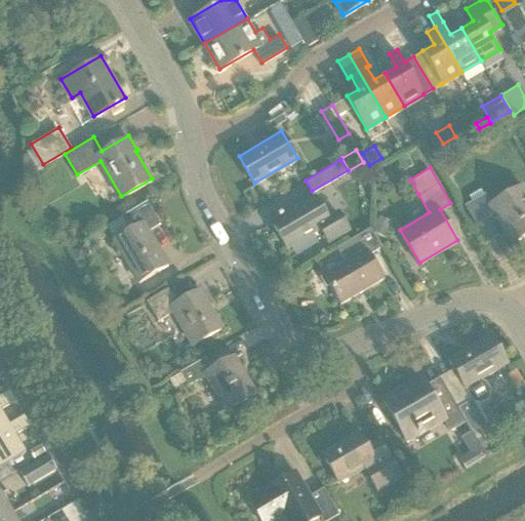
[(512,241),(524,233),(524,188),(522,184),(492,201),(486,191),(465,203),(476,223),(494,211),(512,241)]
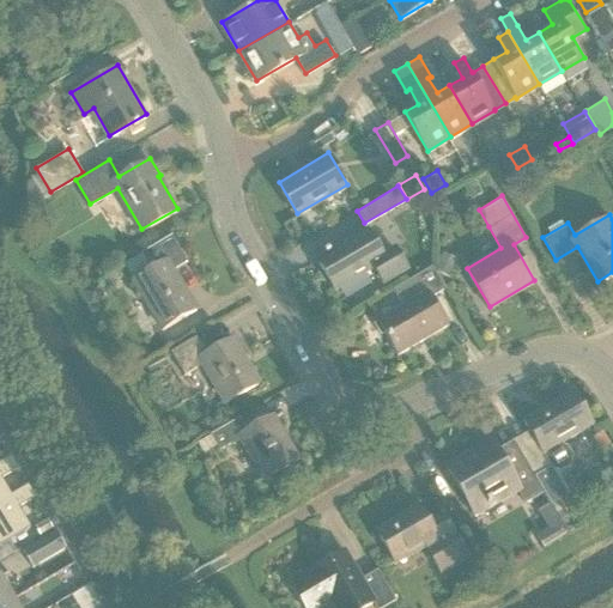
[(394,244),(382,251),(368,226),(317,256),(335,287),(375,265),(384,280),(407,266),(394,244)]
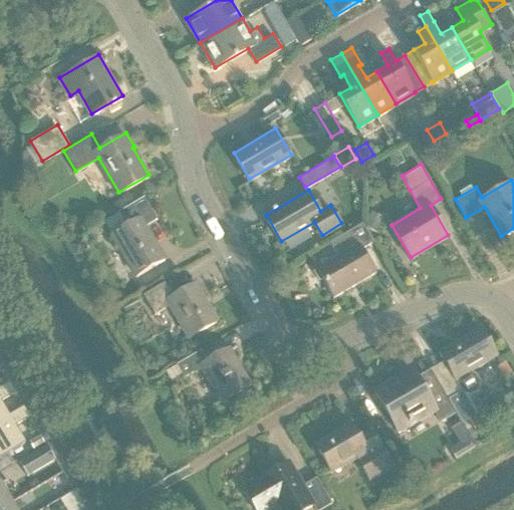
[(144,195),(118,210),(103,218),(137,274),(165,257),(145,225),(158,217),(144,195)]
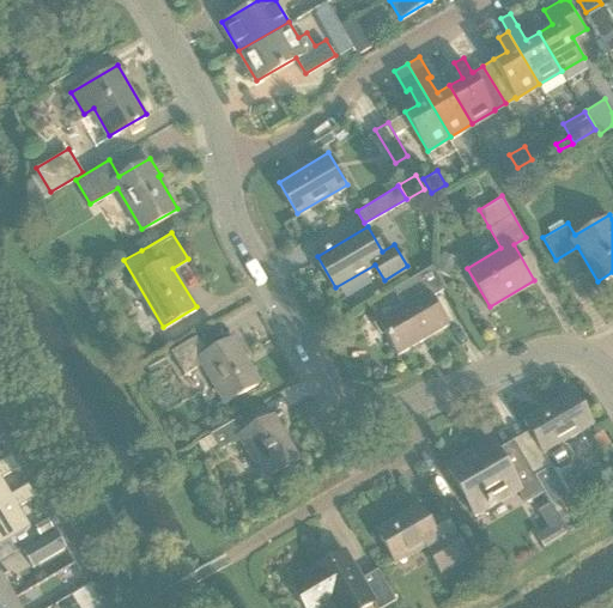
[(431,295),(447,286),(434,263),(394,286),(404,303),(378,317),(398,352),(448,322),(431,295)]
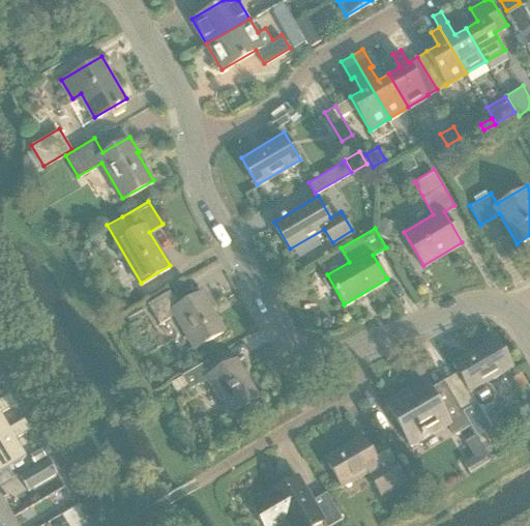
[(105,233),(92,239),(95,246),(108,239),(105,233)]
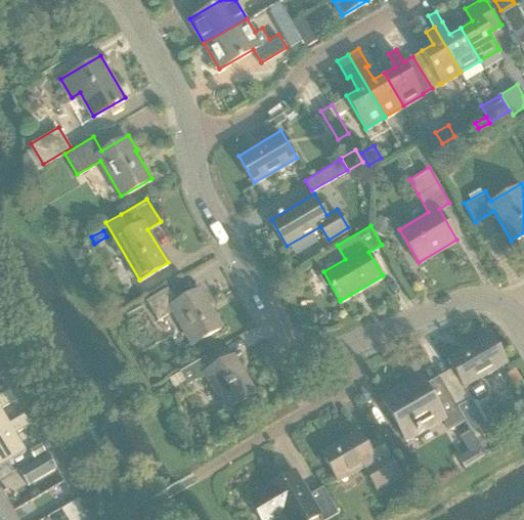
[(193,342),(221,326),(199,288),(177,300),(169,286),(146,299),(158,318),(174,309),(193,342)]
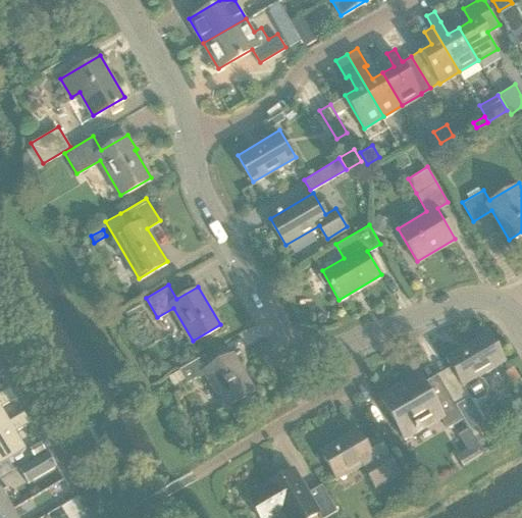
[(124,322),(145,311),(140,303),(113,317),(118,325),(123,321),(124,322)]
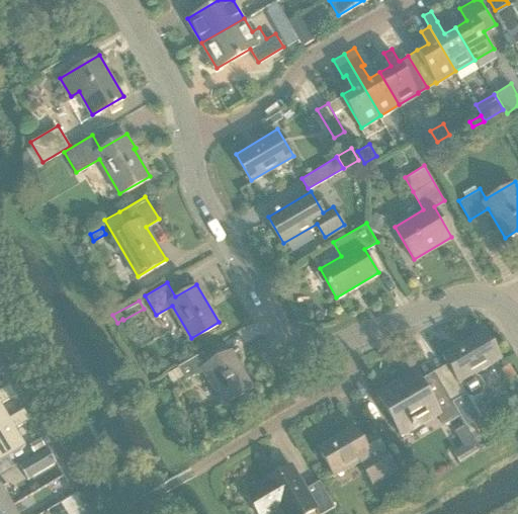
[(476,373),(475,371),(501,356),(485,328),(443,352),(452,368),(438,376),(452,401),(465,423),(466,423),(470,432),(479,428),(473,418),(480,415),(467,393),(473,395),(482,391),(484,381),(480,374),(476,373)]
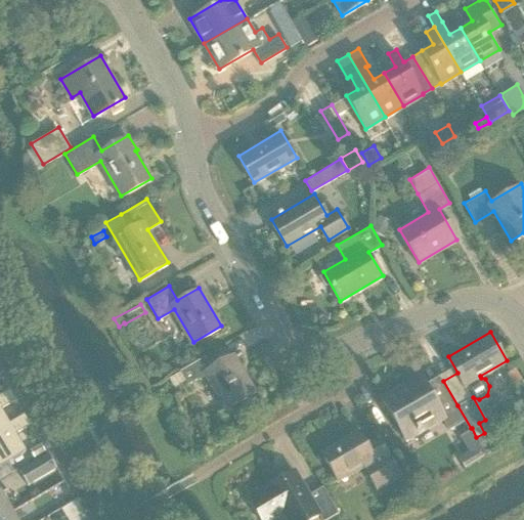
[(225,407),(255,390),(233,355),(213,367),(205,355),(180,370),(187,383),(205,373),(225,407)]
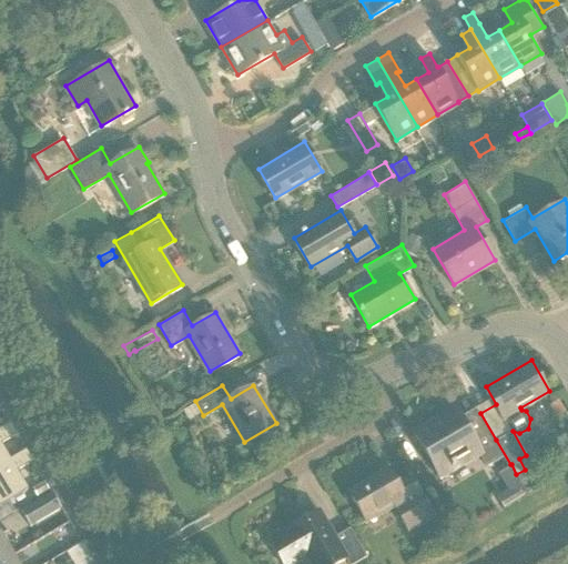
[(549,404),(556,415),(566,410),(558,399),(549,404)]
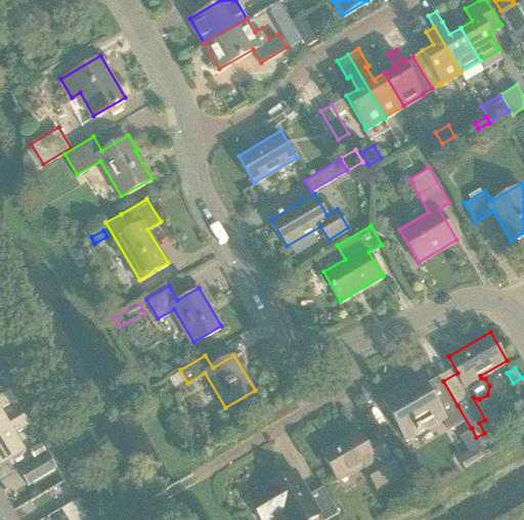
[(449,427),(465,419),(438,375),(425,383),(420,374),(382,395),(406,438),(443,417),(449,427)]
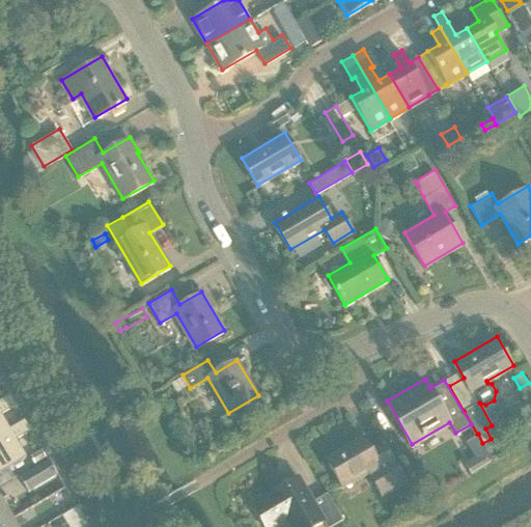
[(5,385),(0,388),(0,398),(9,393),(5,385)]
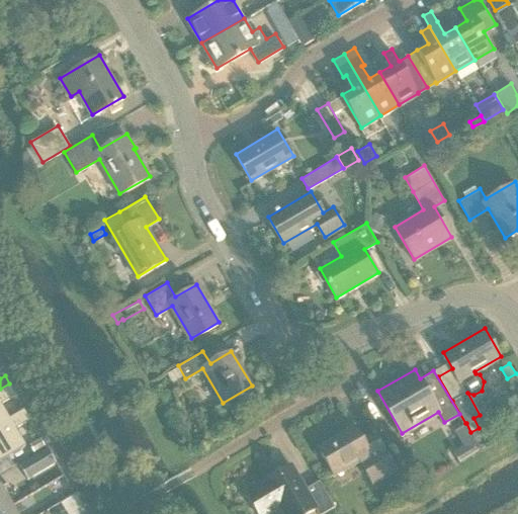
[(0,423),(10,418),(10,416),(1,402),(15,393),(9,383),(0,389),(0,423)]
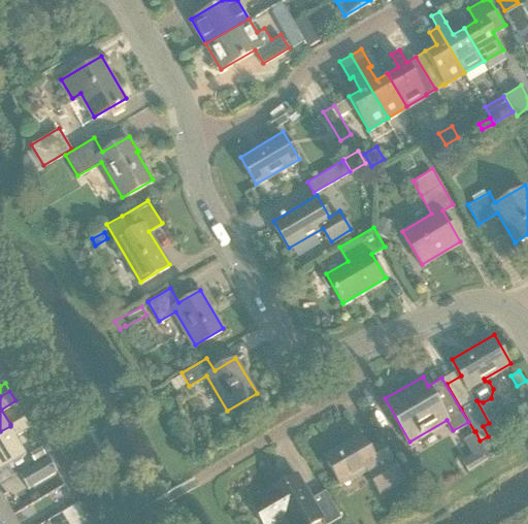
[(25,416),(10,424),(10,426),(0,431),(0,466),(26,452),(15,434),(30,425),(25,416)]
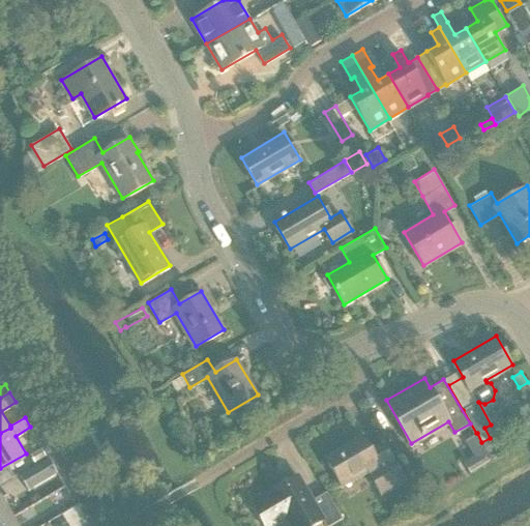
[(473,455),(463,460),(470,471),(491,459),(476,433),(465,440),(473,455)]
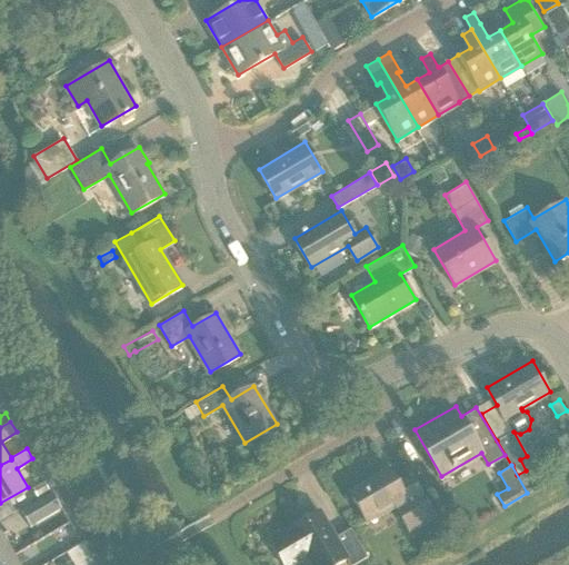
[(436,515),(428,501),(412,475),(399,483),(390,468),(349,492),(367,521),(395,504),(409,529),(436,515)]
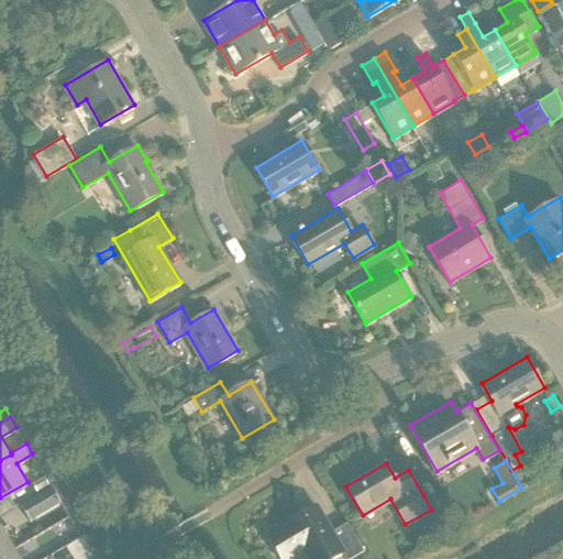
[(43,474),(32,480),(36,490),(48,483),(43,474)]
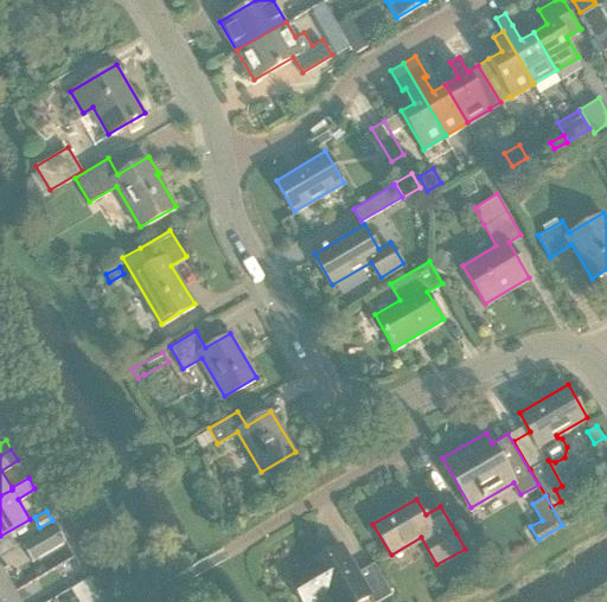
[(32,558),(65,539),(56,522),(23,542),(32,558)]
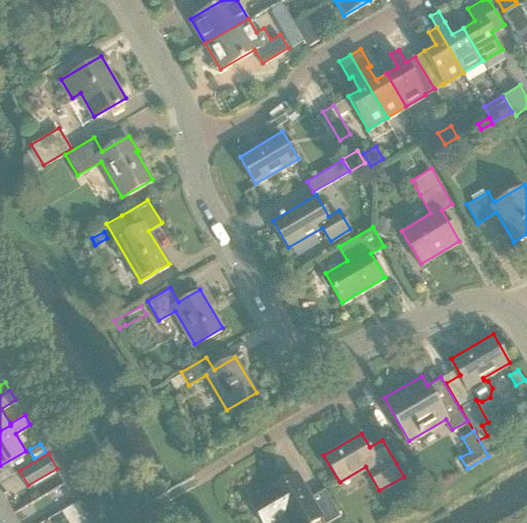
[(341,514),(340,513),(324,488),(311,496),(296,472),(269,487),(271,490),(251,501),(264,522),(267,522),(284,513),(290,522),(308,522),(321,516),(325,522),(341,514)]
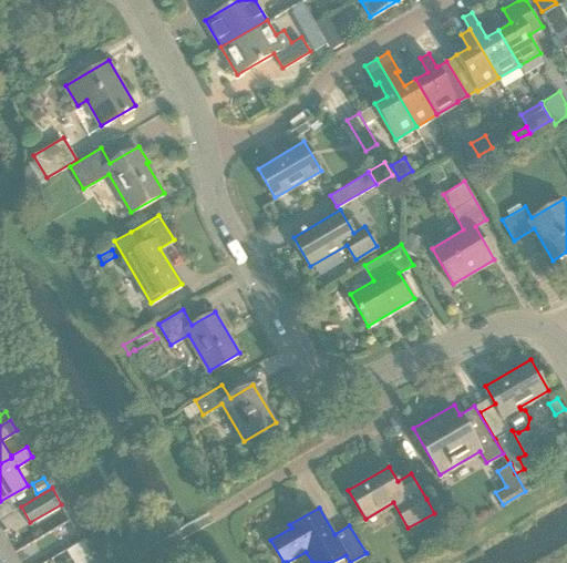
[(0,558),(13,551),(0,530),(0,558)]
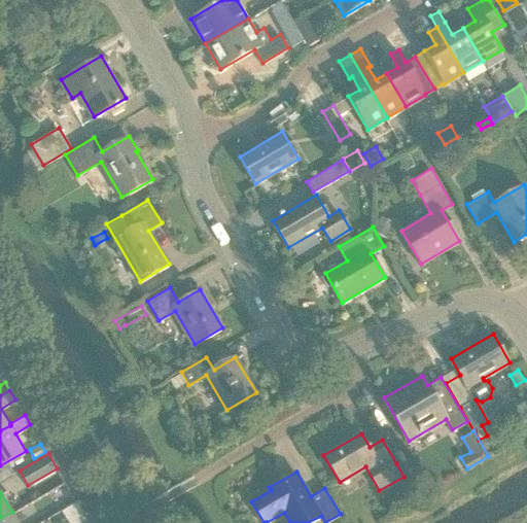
[(71,492),(59,499),(64,507),(75,500),(71,492)]
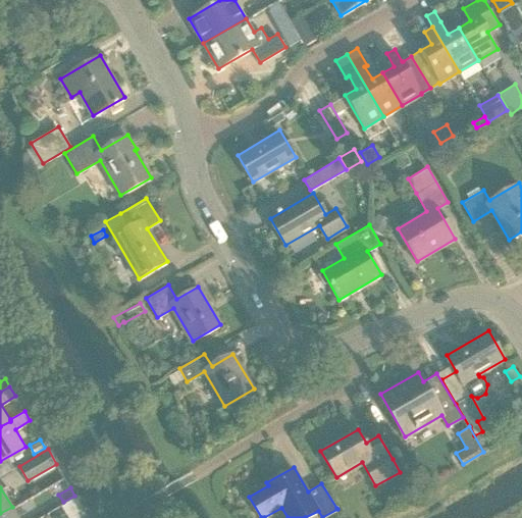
[(0,517),(17,517),(12,507),(0,513),(0,517)]
